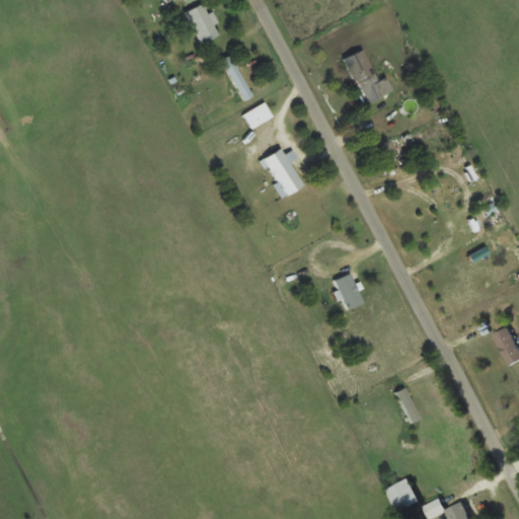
[(219,35),(206,3),(188,10),(201,43),(219,35)]
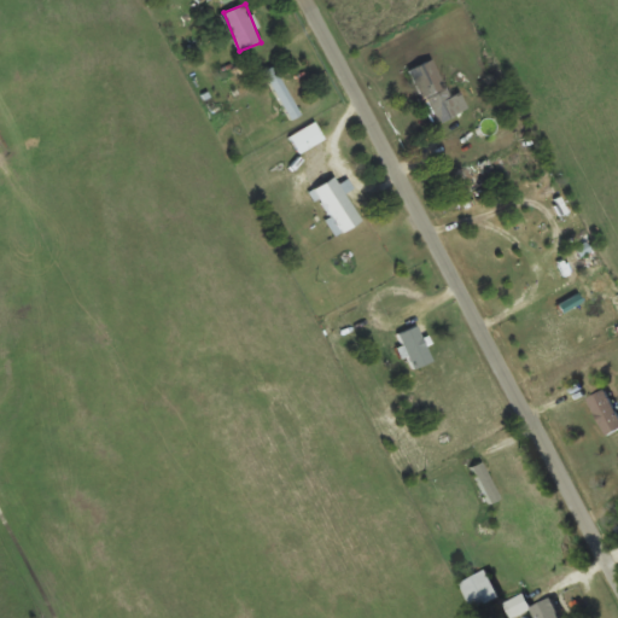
[(409,71),(437,124),(460,112),(432,59),(409,71)]
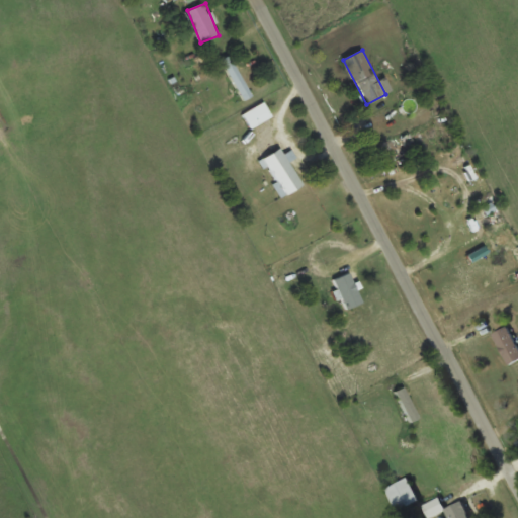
[(273,116),(265,101),(243,113),(251,128),(273,116)]
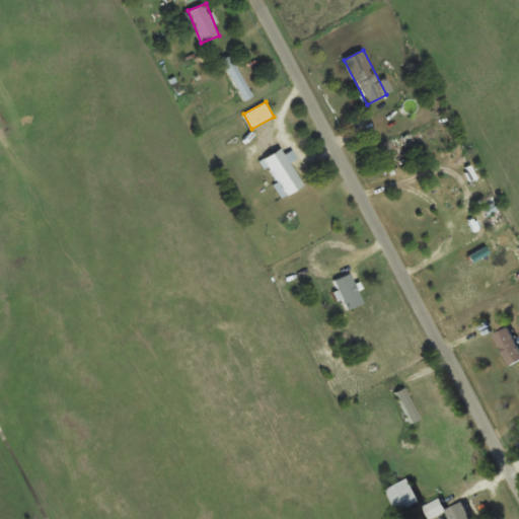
[(284,197),(304,186),(282,147),(262,159),(284,197)]
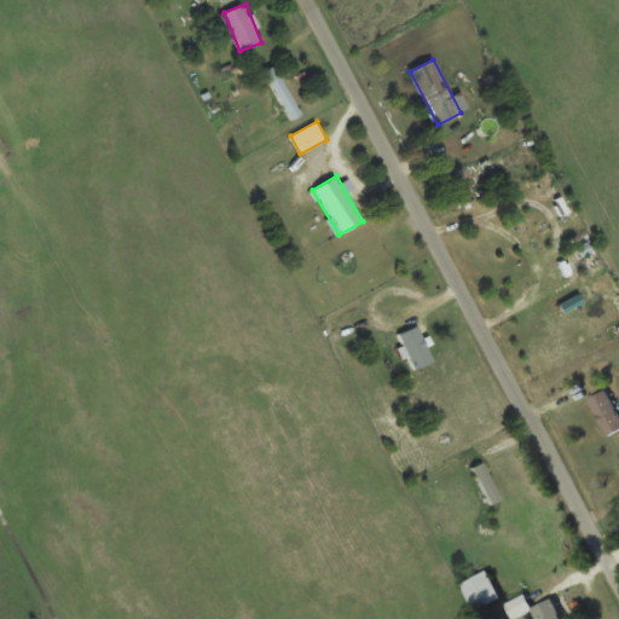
[(434,360),(418,325),(399,334),(415,369),(434,360)]
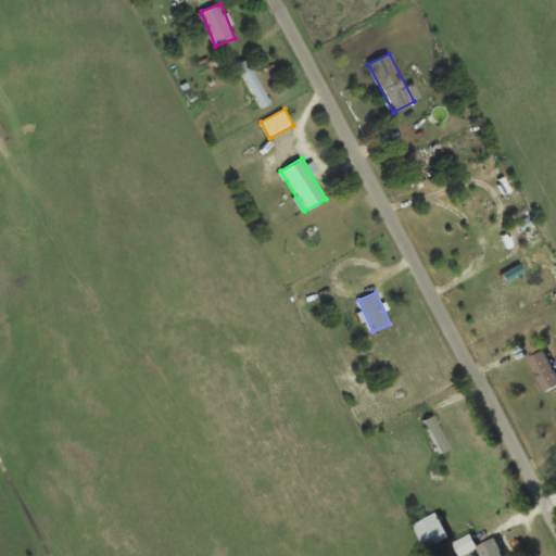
[(547,392),(555,387),(555,369),(545,350),(529,358),(547,392)]
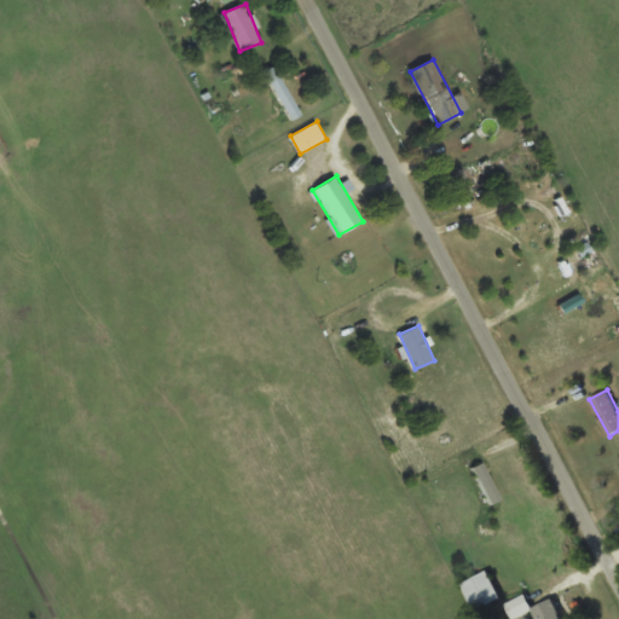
[(503,497),(481,462),(470,469),(492,503),(503,497)]
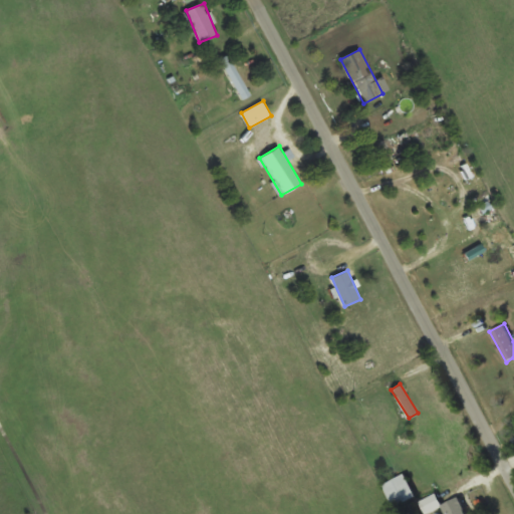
[(418,497),(406,474),(384,485),(396,508),(418,497)]
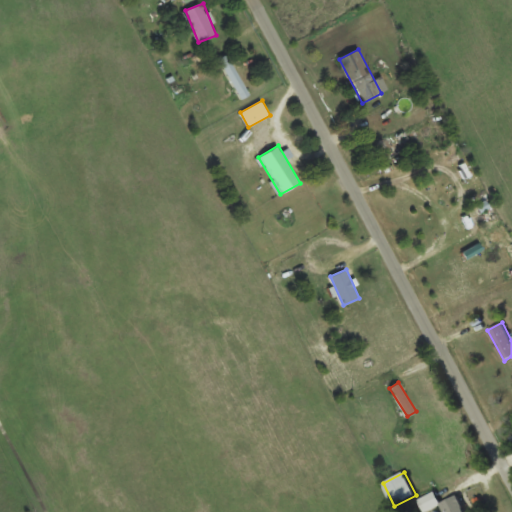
[(441,503),(445,511),(467,511),(459,495),(441,503)]
